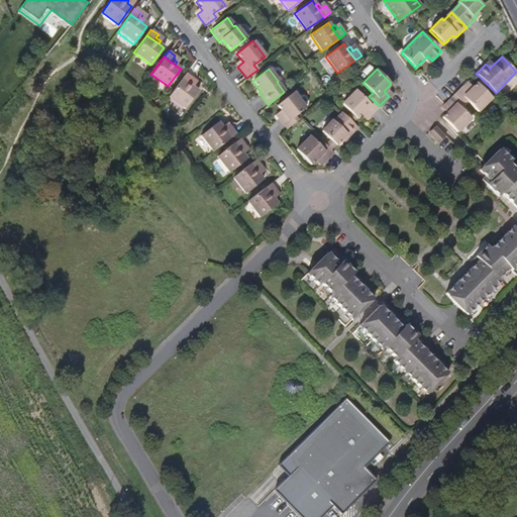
[(190,81),(193,78),(185,72),(181,78),(192,87),(195,84),(190,81)]
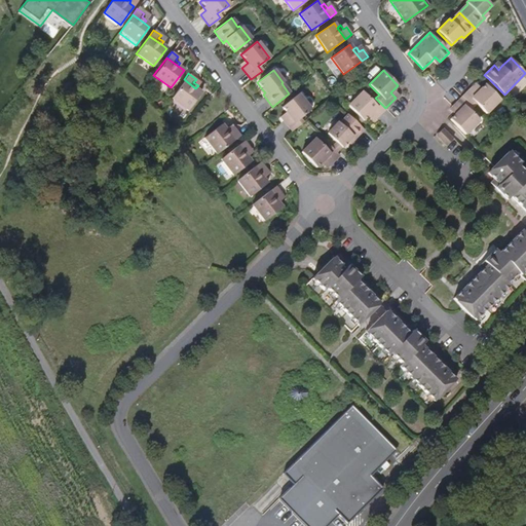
[(188,110),(200,91),(195,88),(184,79),(171,98),(188,110)]
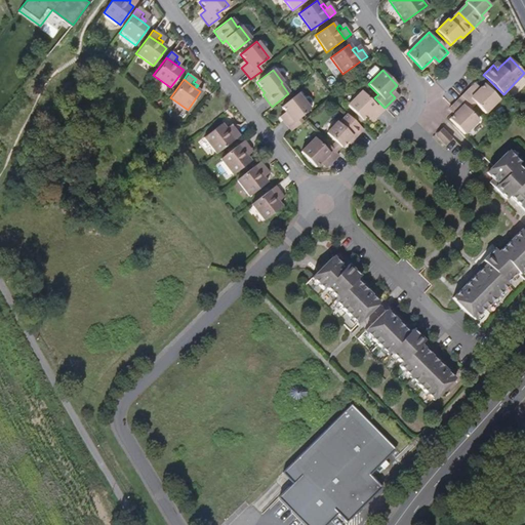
[(488,89),(493,84),(488,79),(483,83),(488,89)]
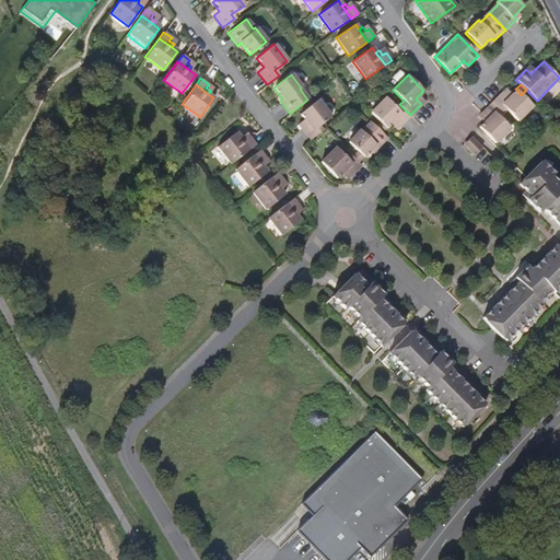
[(552,86),(545,95),(550,100),(558,91),(552,86)]
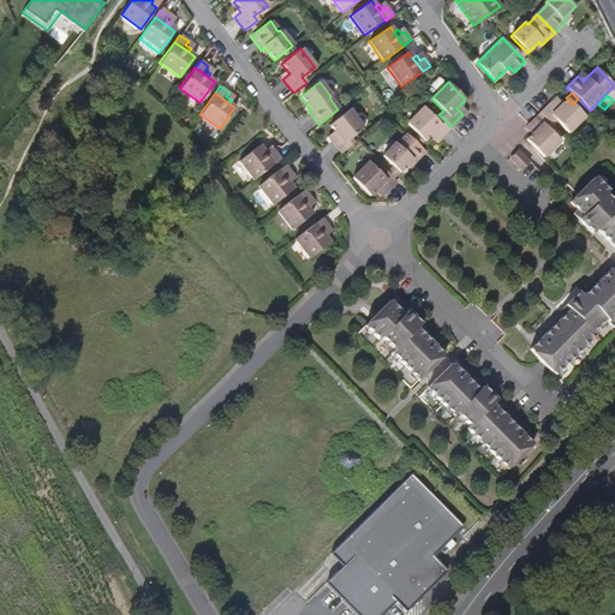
[(584,117),(572,105),(566,97),(561,102),(556,107),(551,101),(539,113),(551,125),(555,121),(567,133),(584,117)]
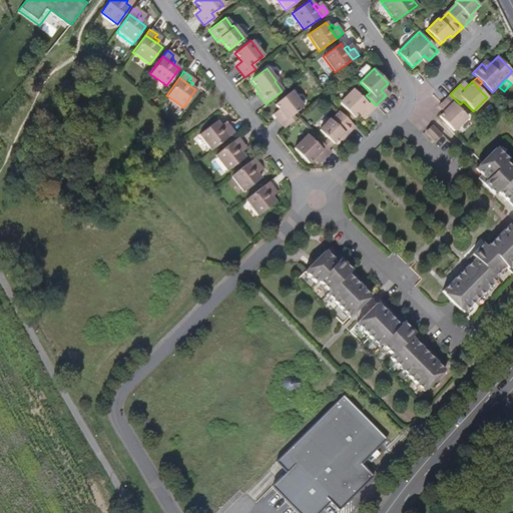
[(376,105),(366,95),(363,99),(353,89),(339,103),(349,112),(354,117),(358,113),(362,110),(366,115),(376,105)]
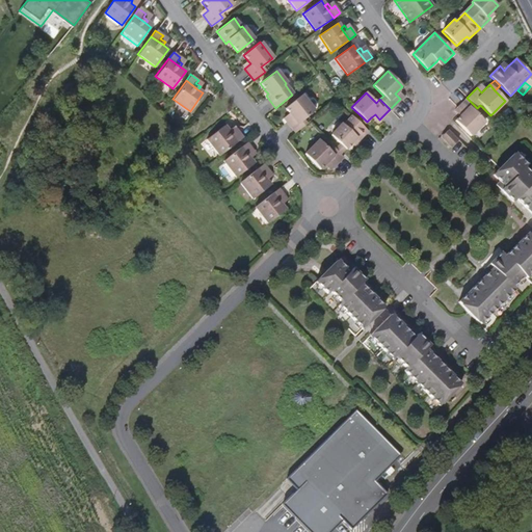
[(313,111),(300,95),(284,108),(287,113),(290,117),(285,122),(294,133),(304,124),(301,120),(313,111)]
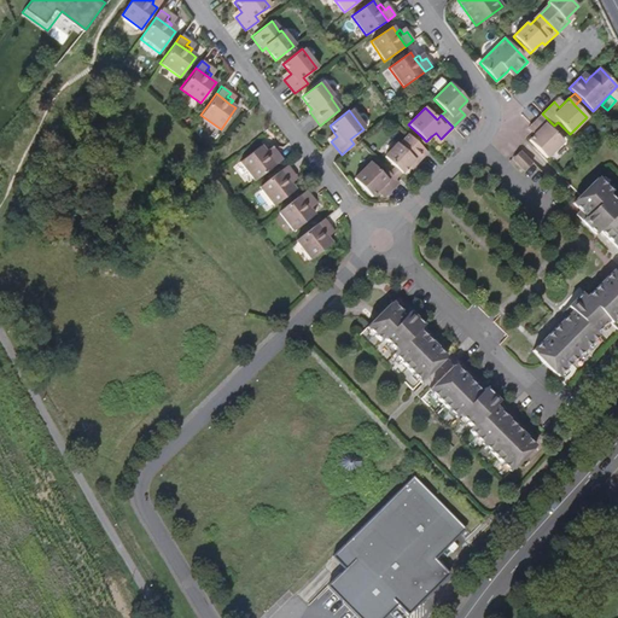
[(561,141),(549,129),(554,126),(542,114),(531,124),(537,132),(534,135),(528,140),(546,158),(561,141)]
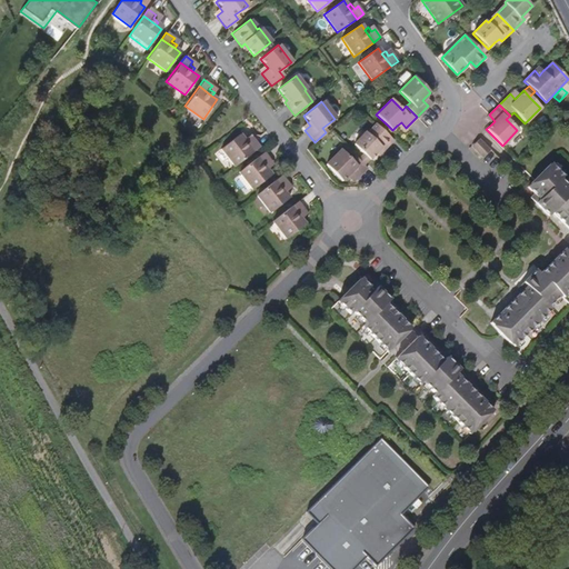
[(495,121),(489,115),(485,118),(491,125),(495,121)]
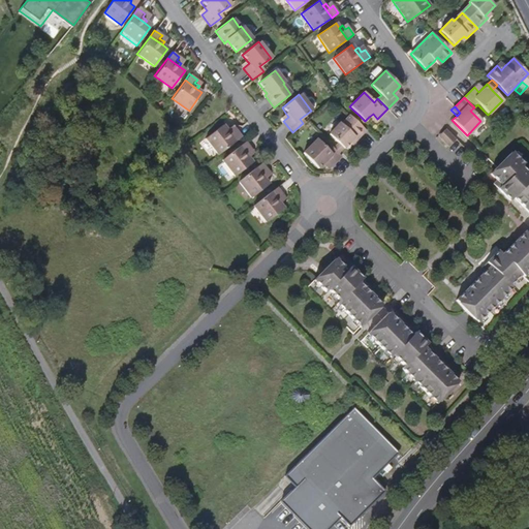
[(353,142),(364,130),(360,126),(355,122),(354,121),(349,115),(340,124),(339,122),(327,134),(336,144),(341,149),(347,143),(350,138),(353,142)]
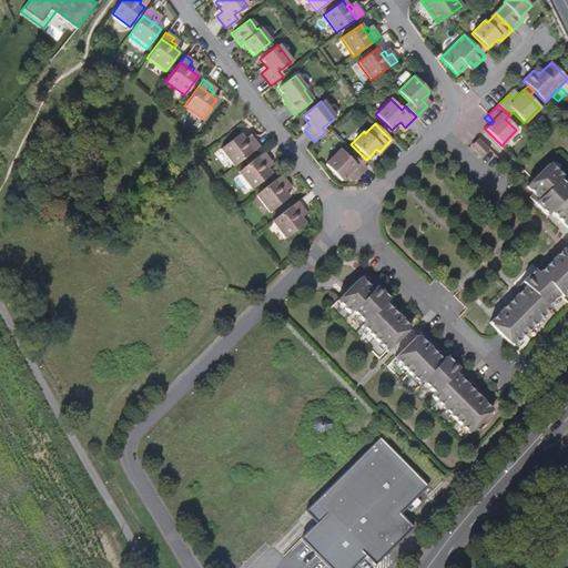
[(392,130),(386,124),(381,130),(382,131),(386,135),(392,130)]
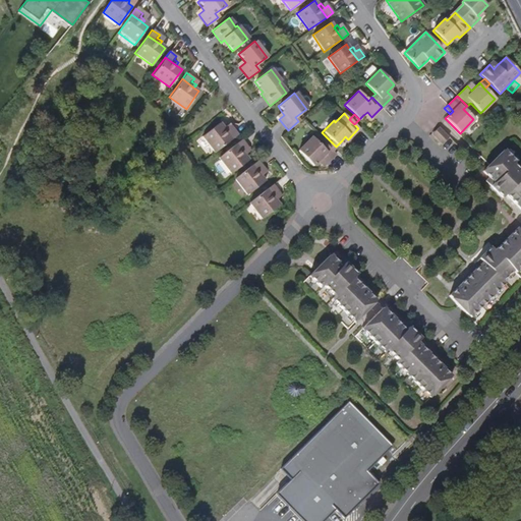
[(214,152),(232,138),(223,127),(220,122),(201,135),(214,152)]
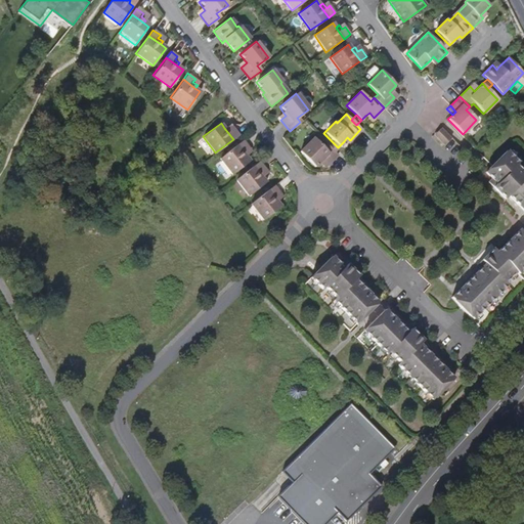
[(238,135),(233,128),(230,130),(227,126),(224,128),(233,139),(238,135)]
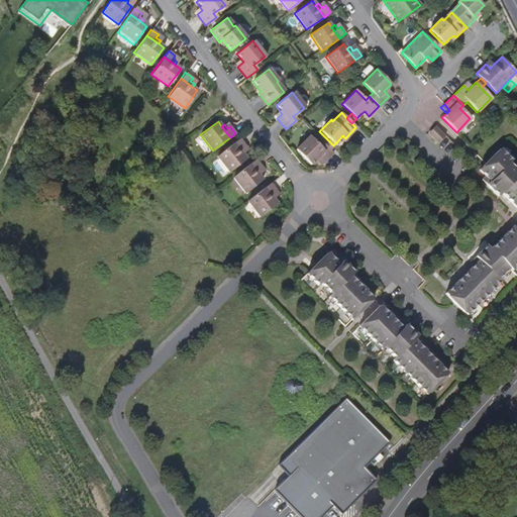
[(443,138),(433,127),(427,133),(437,144),(443,138)]
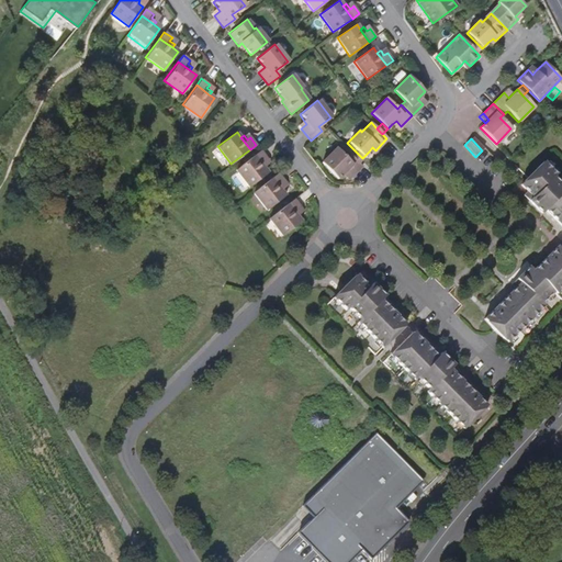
[(352,157),(351,155),(347,158),(336,147),(321,163),(338,179),(341,175),(346,171),(350,177),(361,166),(358,163),(352,157)]
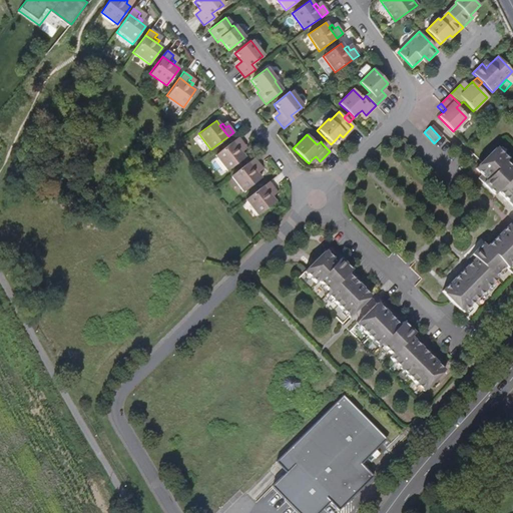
[(226,170),(244,157),(240,152),(242,150),(239,146),(242,144),(238,137),(214,155),(226,170)]
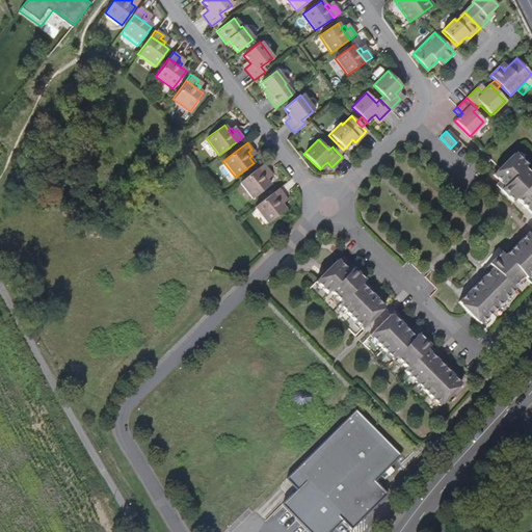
[(343,150),(338,144),(334,149),(339,154),(343,150)]
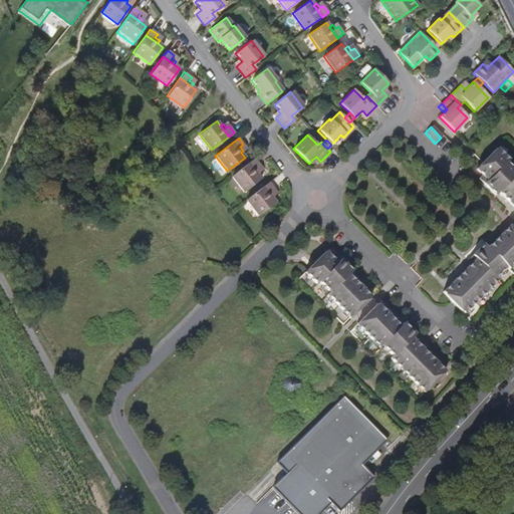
[(513,170),(505,162),(508,160),(496,148),(475,169),(482,176),(478,179),(494,196),(498,192),(513,208),(513,170)]
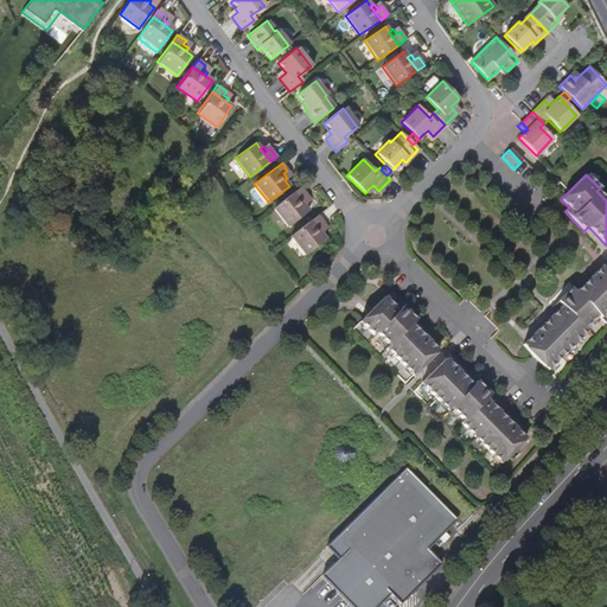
[(288,227),(308,211),(304,205),(307,203),(302,198),(306,196),(300,186),(273,208),(288,227)]
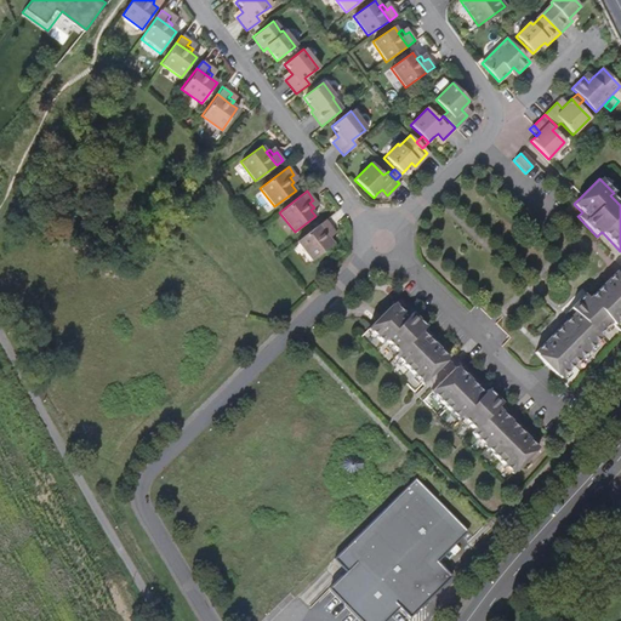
[(332,245),(329,239),(331,237),(328,232),(331,228),(325,220),(297,241),(312,261),(332,245)]
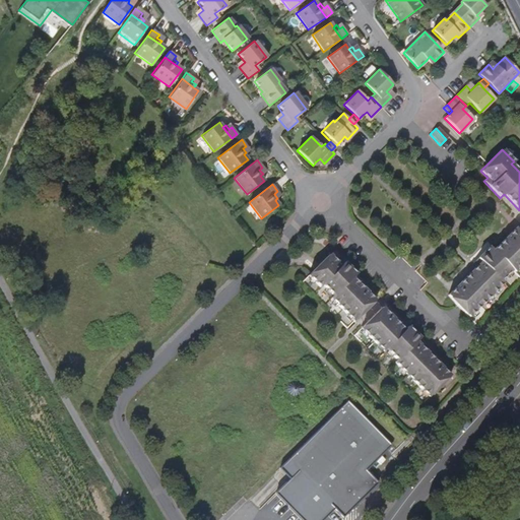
[(501,280),(511,270),(513,272),(519,265),(519,232),(515,228),(493,250),(489,247),(472,263),(476,266),(447,296),(468,317),(503,282),(501,280)]
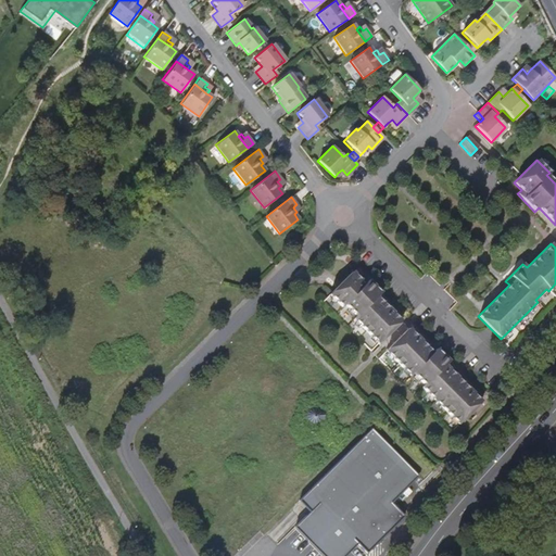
[(400,321),(377,297),(380,293),(363,276),(359,279),(352,272),(329,294),(341,307),(344,305),(355,316),(353,319),(377,343),(400,321)]
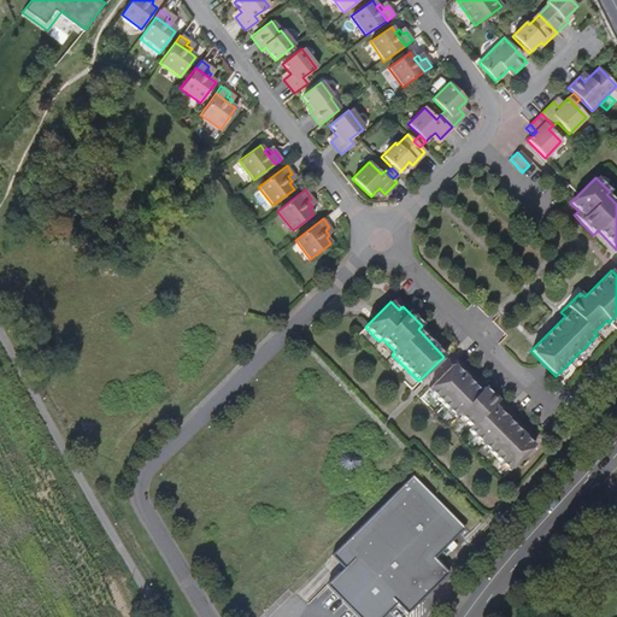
[(503,407),(483,388),(480,392),(453,364),(427,389),(454,418),(458,415),(470,428),(466,430),(507,471),(533,446),(499,411),(503,407)]
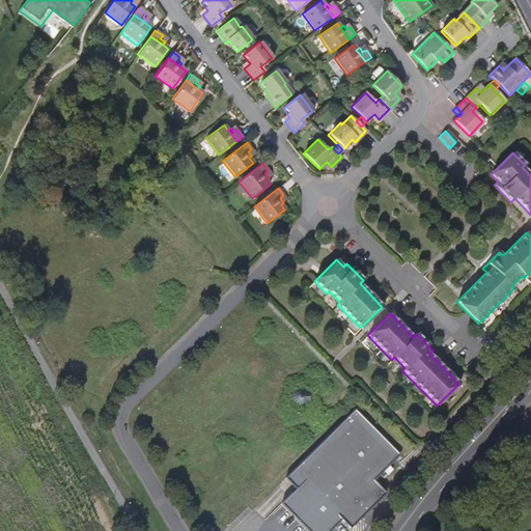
[(389,385),(382,379),(379,381),(386,388),(389,385)]
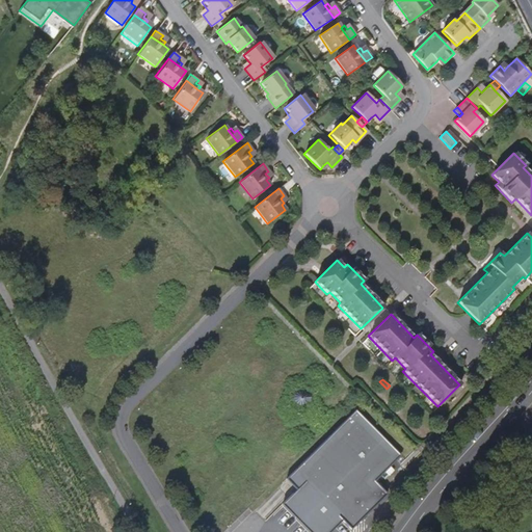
[(376,479),(402,454),(357,408),(295,470),(352,529),(372,509),(390,493),(376,479)]
